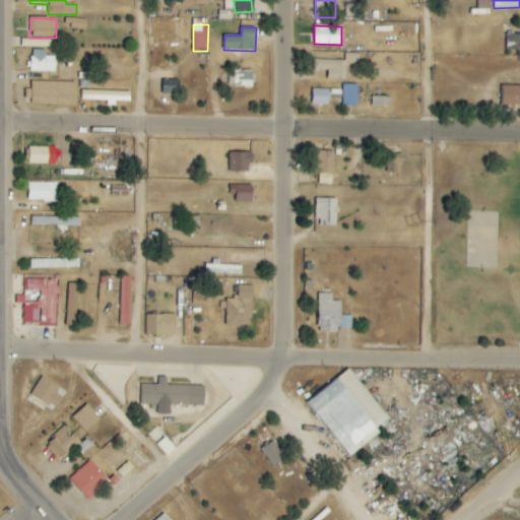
[(519,34),(507,34),(506,52),(519,53),(519,48),(519,47),(519,34)]
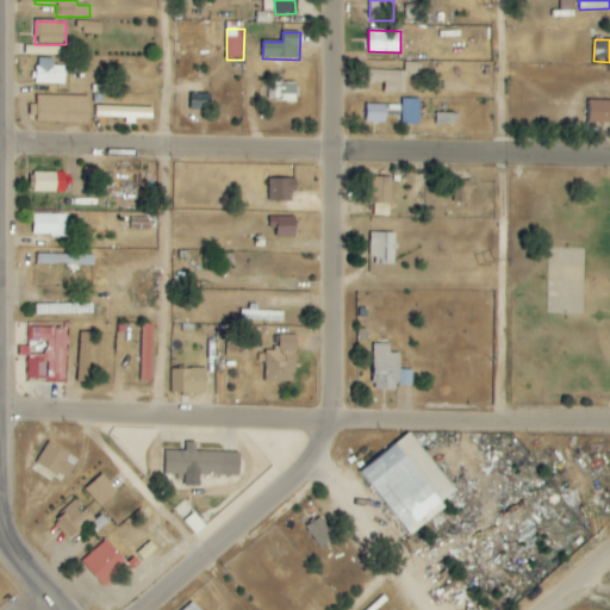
[(66,66),(54,66),(54,58),(36,58),(35,83),(64,85),(66,66)]
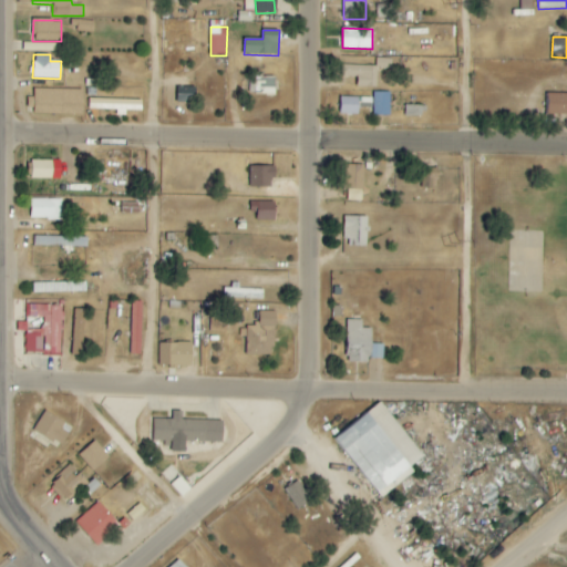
[(378,88),(378,69),(392,69),(392,59),(377,59),(377,66),(342,65),(342,78),(358,78),(357,88),(378,88)]
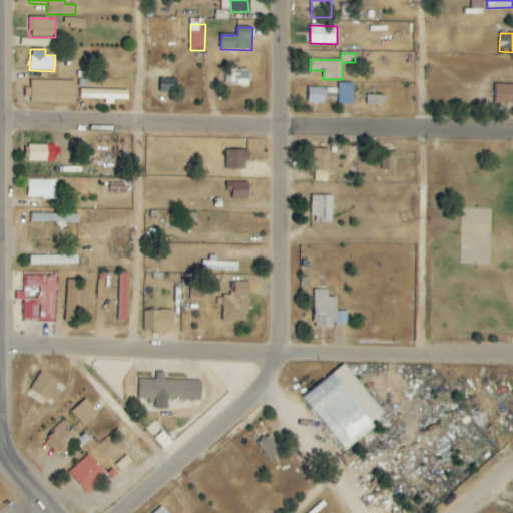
[(248,86),(248,69),(226,69),(226,85),(248,86)]
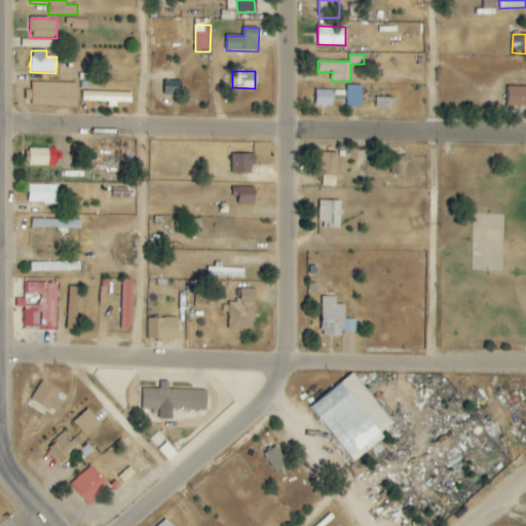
[(182,81),(164,81),(164,95),(181,95),(182,81)]
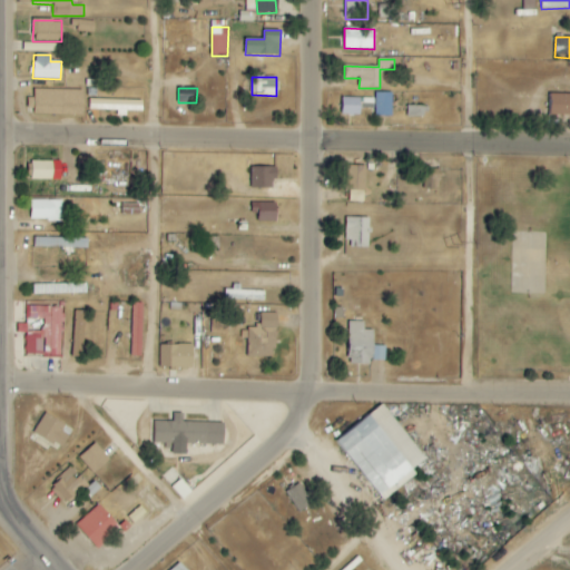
[(82,116),(84,90),(35,89),(33,115),(82,116)]
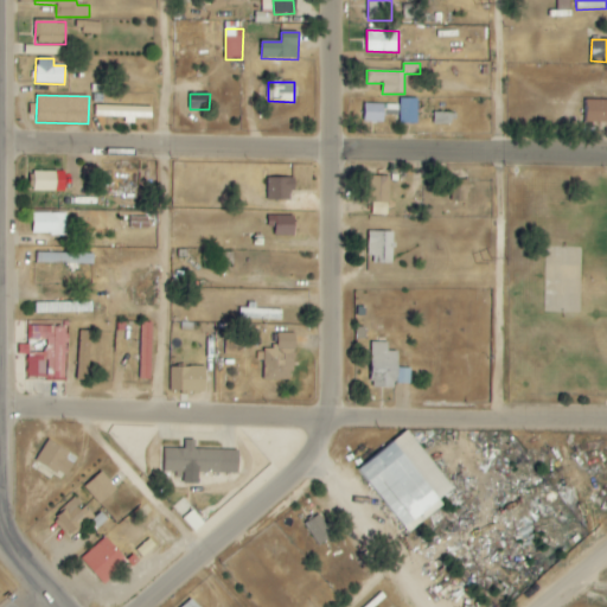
[(419,100),(400,100),(400,125),(417,125),(419,100)]
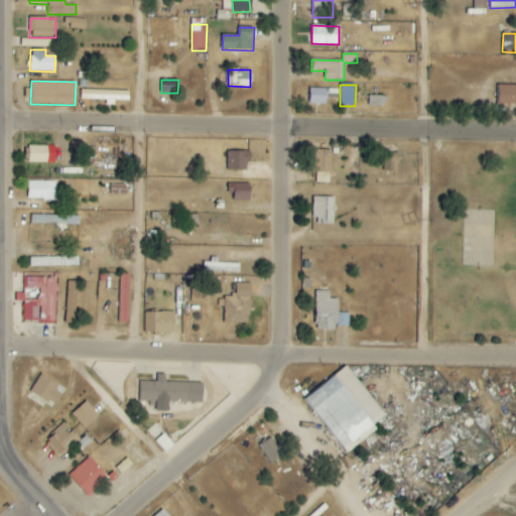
[(515,85),(498,85),(498,106),(515,105),(515,85)]
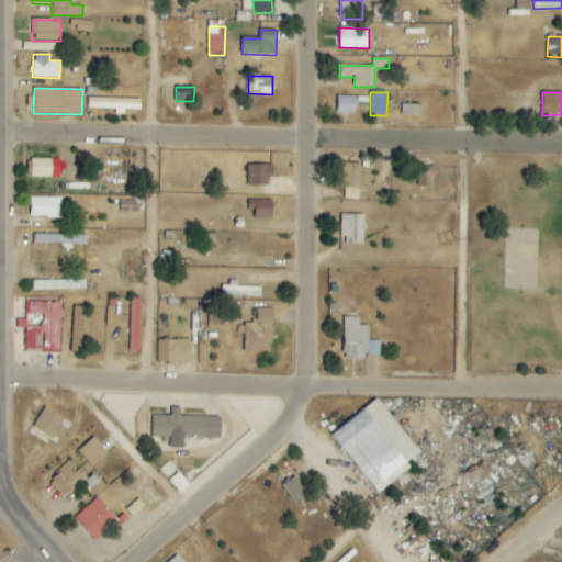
[(336,113),(356,114),(356,107),(368,107),(368,98),(337,97),(336,113)]
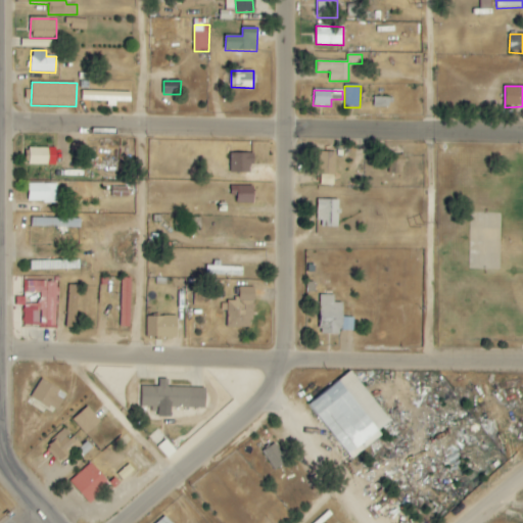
[(131,93),(82,91),(82,101),(107,102),(107,106),(116,107),(116,102),(131,102),(131,93)]
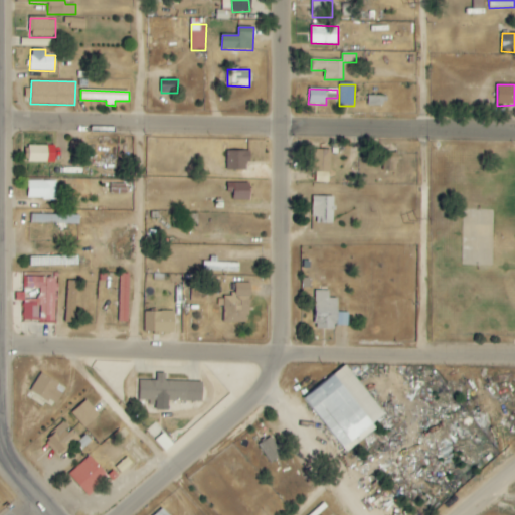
[(383,97),(368,96),(368,106),(382,106),(383,97)]
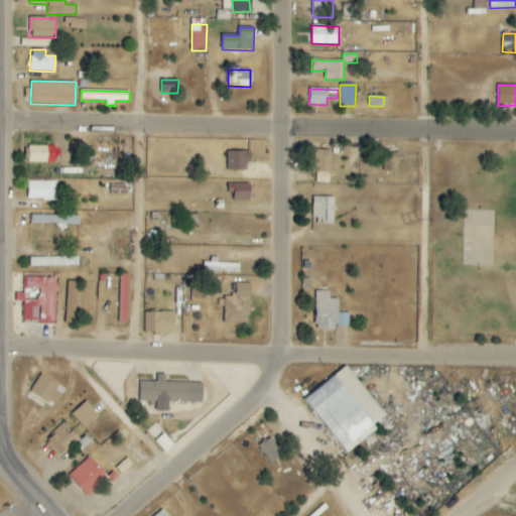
[(28,163),(54,163),(55,146),(28,146),(28,163)]
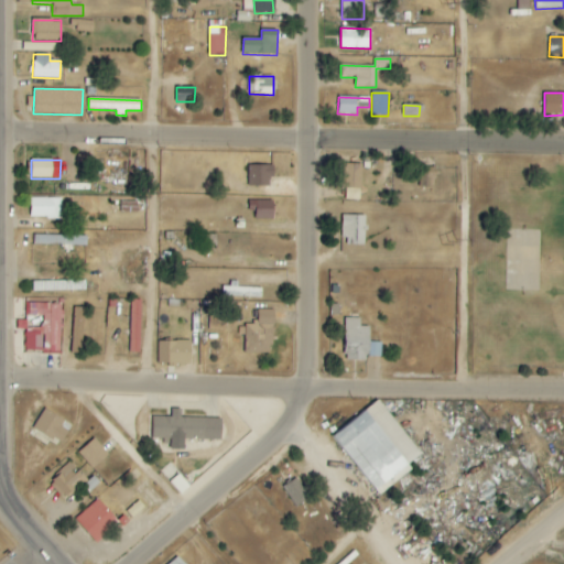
[(344,201),(361,201),(362,165),(345,164),(344,201)]
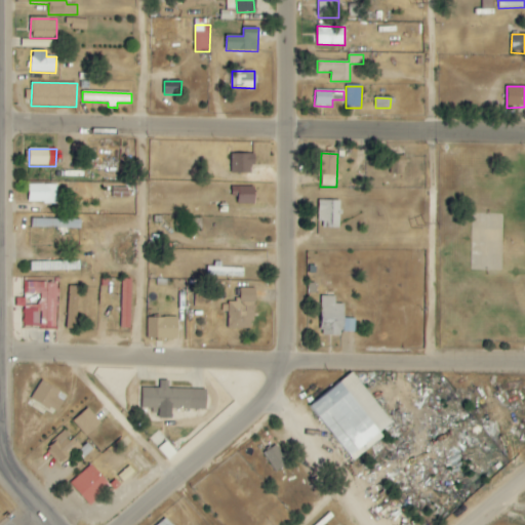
[(232,173),(254,173),(254,155),(232,154),(232,173)]
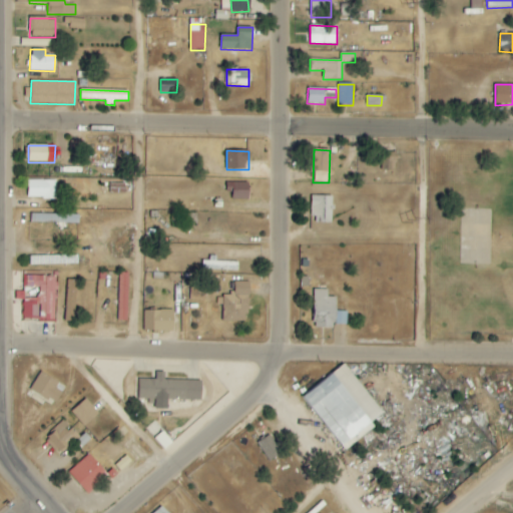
[(395,158),(383,157),(382,170),(394,170),(395,158)]
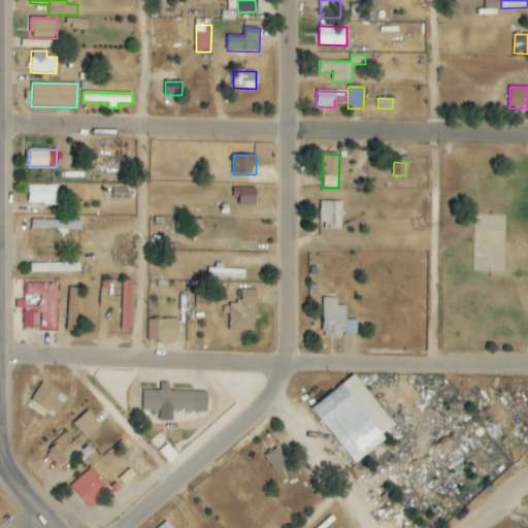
[(58,186),(28,186),(28,205),(58,204),(58,186)]
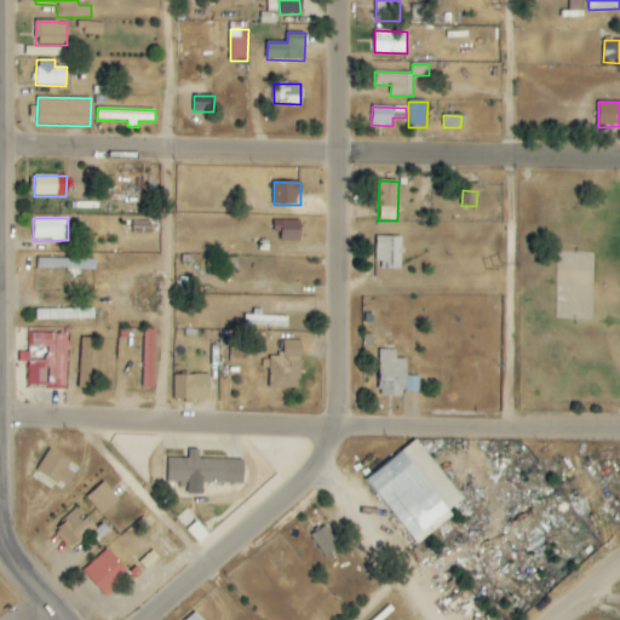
[(302,222),(275,220),(274,233),(281,233),(281,242),(300,242),(302,222)]
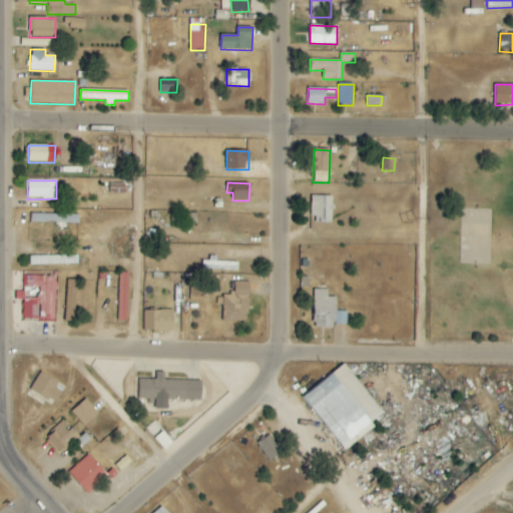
[(311,220),(333,221),(333,196),(312,195),(311,220)]
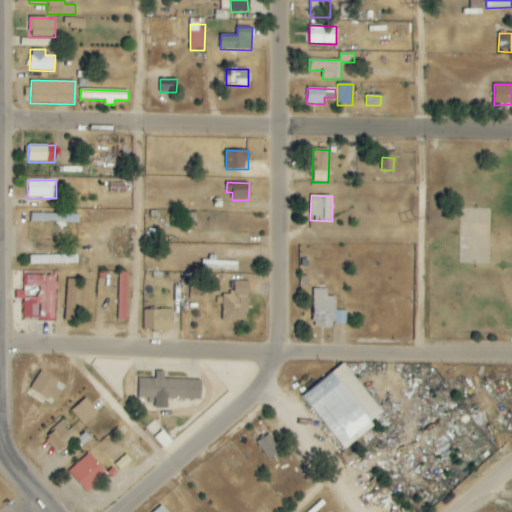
[(78,215),(31,214),(30,222),(78,224),(78,215)]
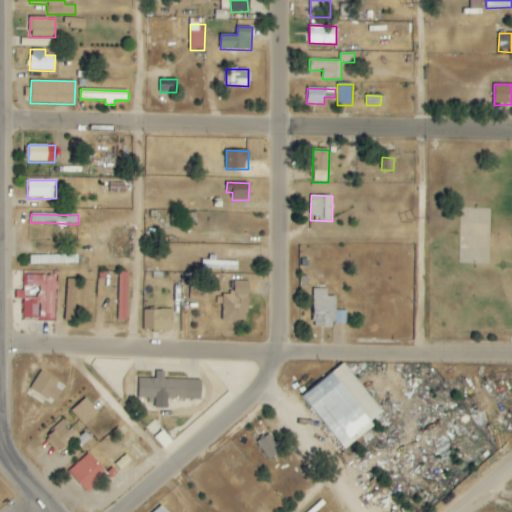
[(78,255),(29,256),(29,265),(78,265),(78,255)]
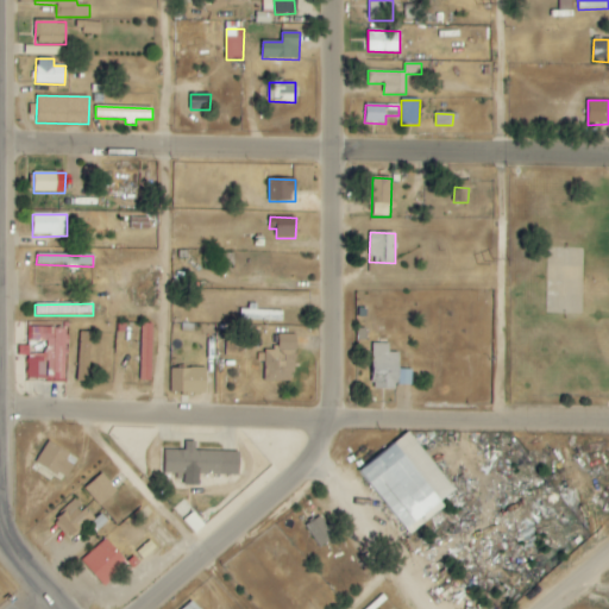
[(152,324),(142,324),(140,382),(151,382),(152,324)]
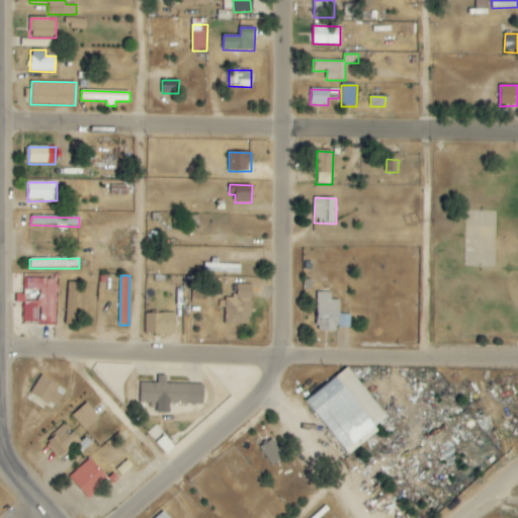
[(55,325),(57,279),(24,279),(24,290),(39,291),(39,301),(24,301),(23,324),(55,325)]
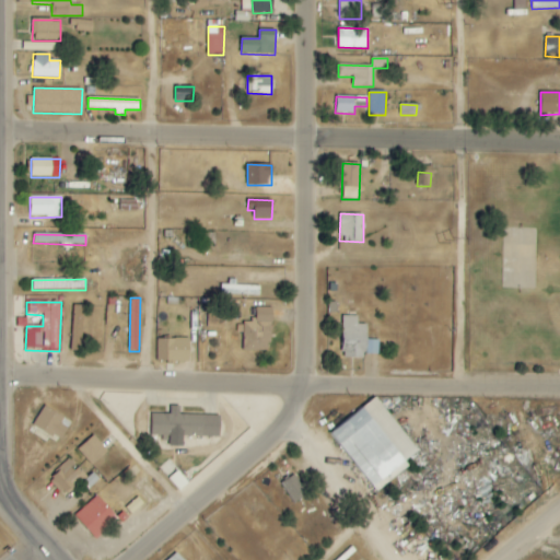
[(84,306),(73,305),(71,351),(82,352),(84,306)]
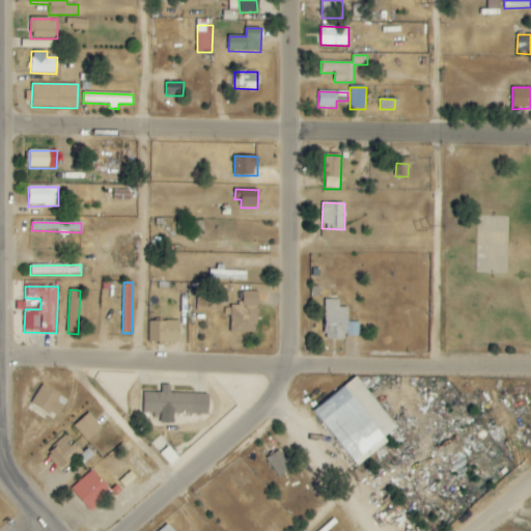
[(230,334),(257,334),(257,292),(243,292),(243,305),(231,305),(230,334)]
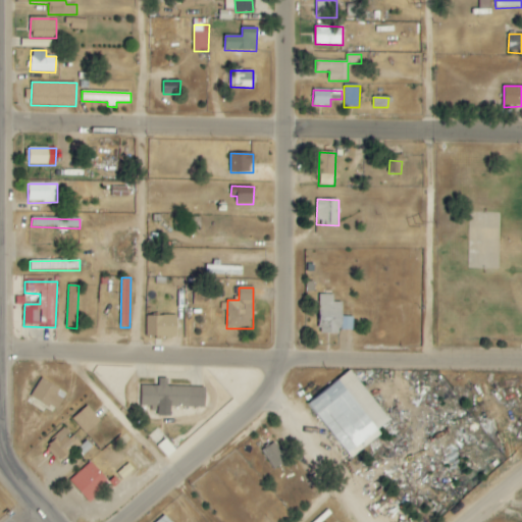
[(333,295),(318,295),(319,334),(342,334),(342,303),(333,303),(333,295)]
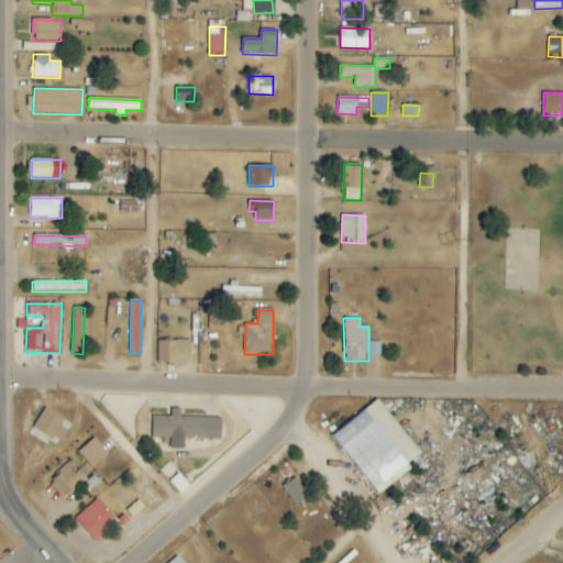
[(158,341),(158,364),(190,363),(190,341),(158,341)]
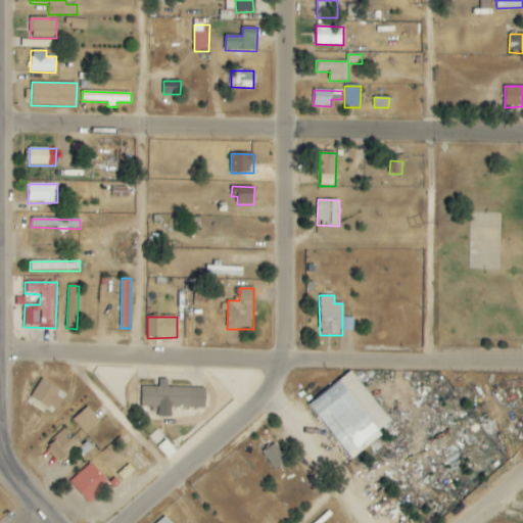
[(390,421),(351,371),(308,405),(351,460),(382,435),(379,430),(390,421)]
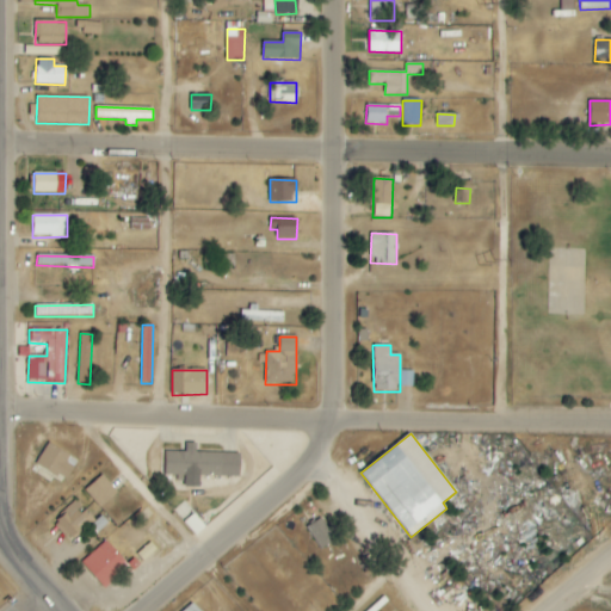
[(166,451),(166,475),(181,475),(181,483),(199,485),(199,475),(240,476),(240,452),(196,452),(196,443),(185,443),(185,451),(166,451)]
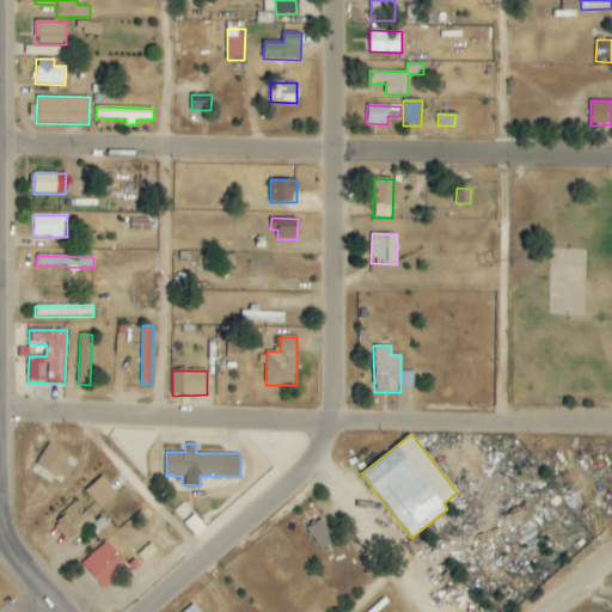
[(78,459),(47,445),(34,473),(53,483),(56,476),(68,481),(78,459)]
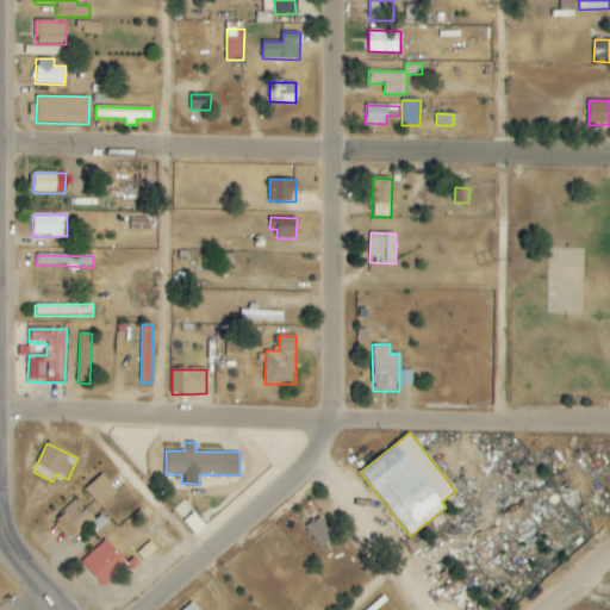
[(100,508),(118,491),(101,474),(85,490),(100,508)]
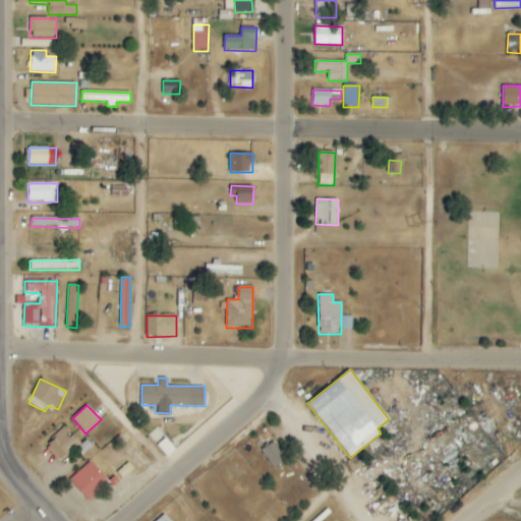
[(59,460),(79,442),(65,426),(45,446),(59,460)]
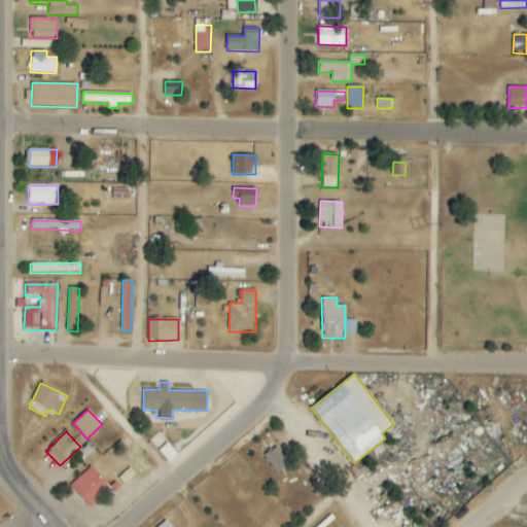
[(276,472),(288,465),(277,447),(266,454),(276,472)]
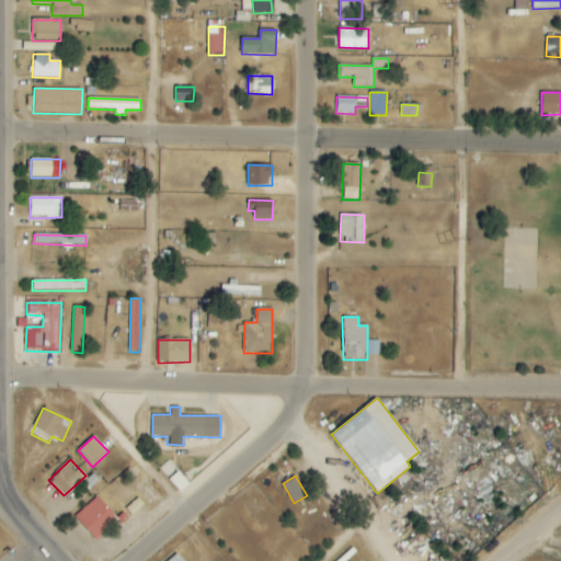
[(75,517),(96,540),(118,519),(98,496),(75,517)]
